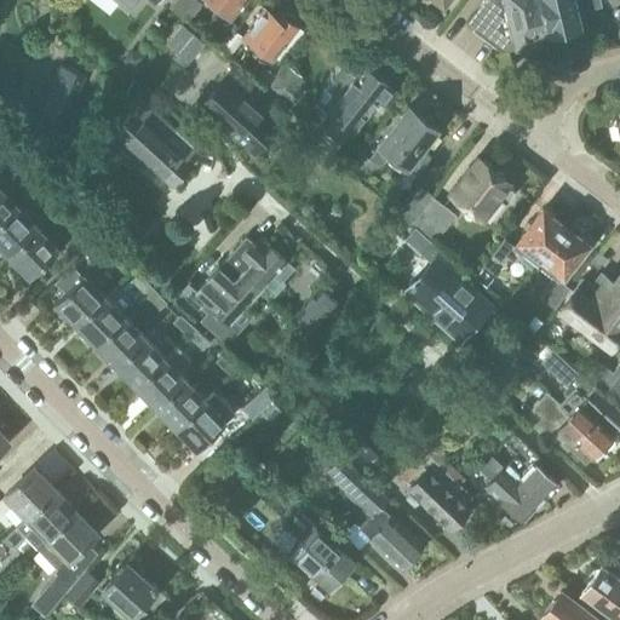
[(176,0),(171,6),(183,16),(187,18),(200,0),(211,0),(229,15),(241,0),(176,0)]
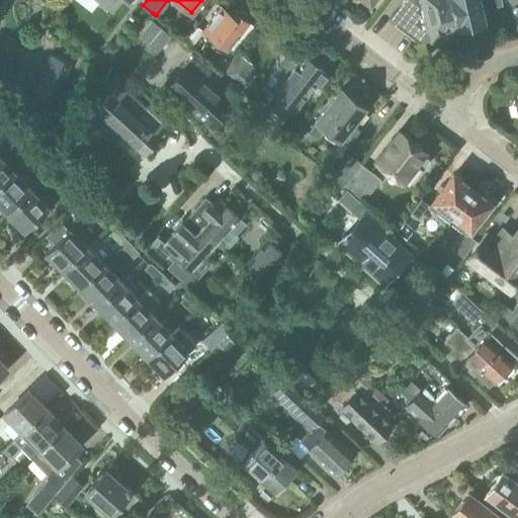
[(449,32),(448,28),(458,26),(452,0),(403,0),(391,17),(419,38),(424,37),(431,36),(449,32)]
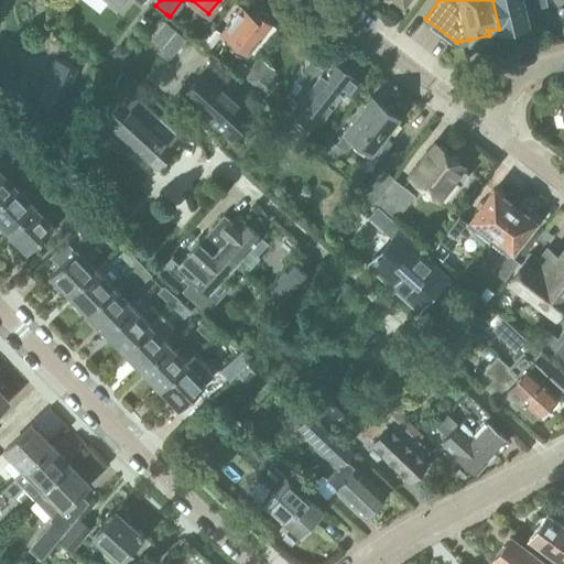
[(492,0),(499,29),(502,28),(503,30),(506,31),(511,30),(513,28),(512,25),(529,21),(525,8),(546,2),(545,0),(492,0)]
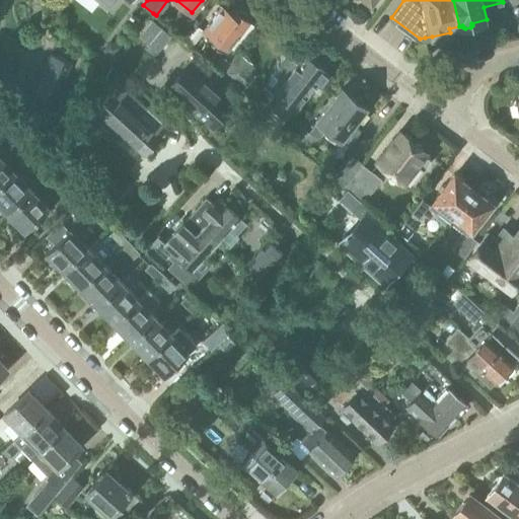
[(240,10),(236,12),(233,10),(230,14),(221,6),(204,29),(208,32),(228,48),(248,21),(245,19),(246,14),(240,10)]
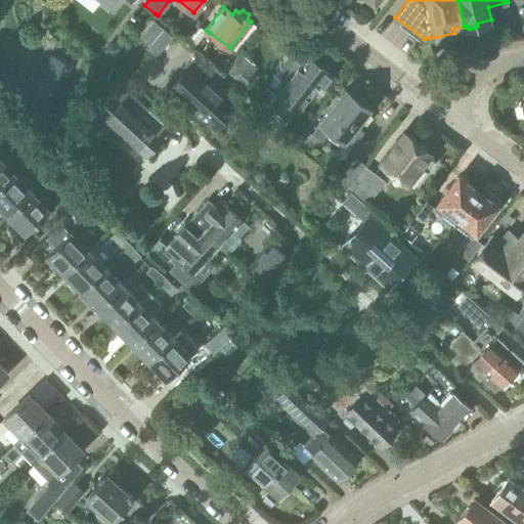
[(160,50),(172,36),(156,22),(143,36),(160,50)]
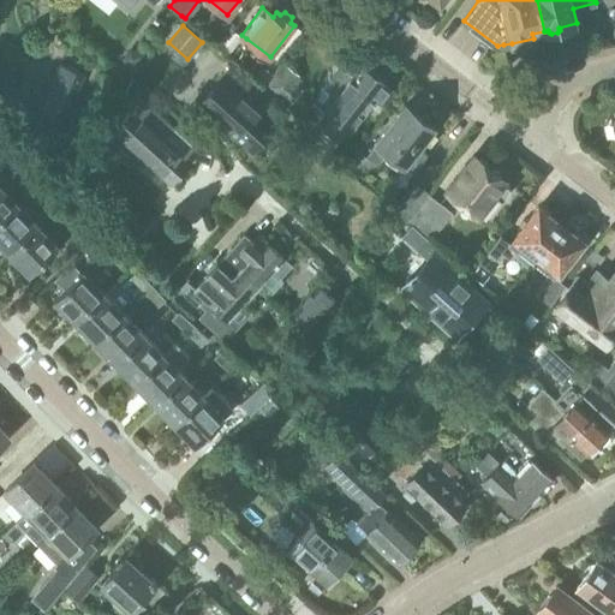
[(242,35),(232,28),(218,46),(232,57),(246,39),(242,35)]
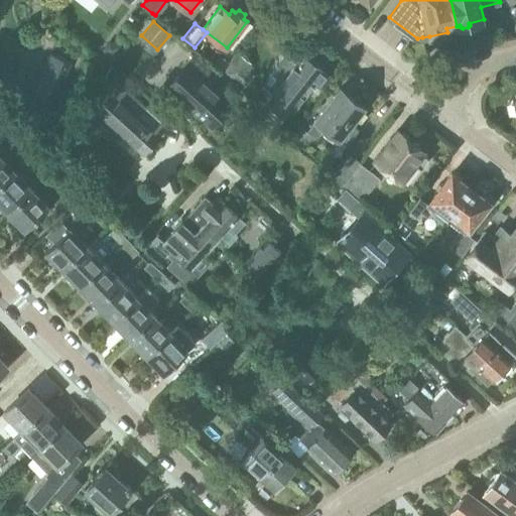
[(426,53),(422,37),(417,38),(411,40),(414,56),(426,53)]
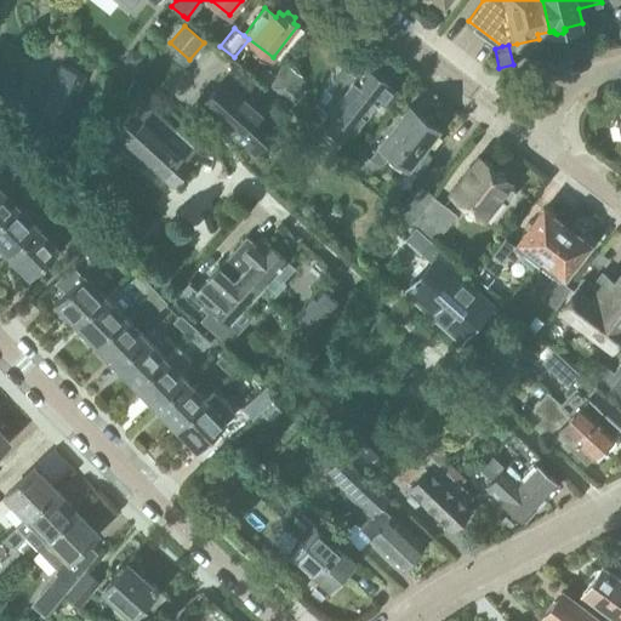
[(134,69),(142,58),(135,52),(134,52),(132,55),(130,52),(123,61),(134,69)]
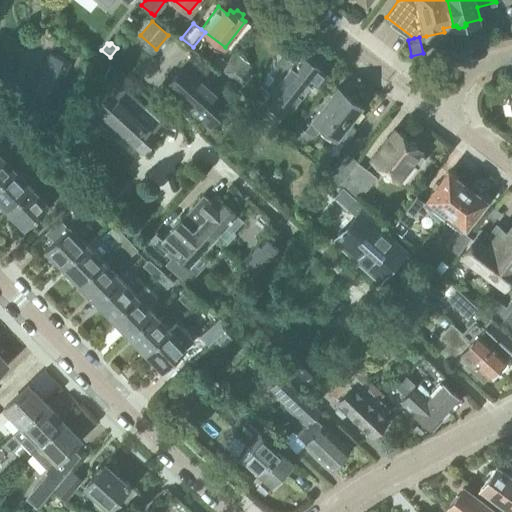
[(53,104),(71,61),(47,52),(30,95),(53,104)]
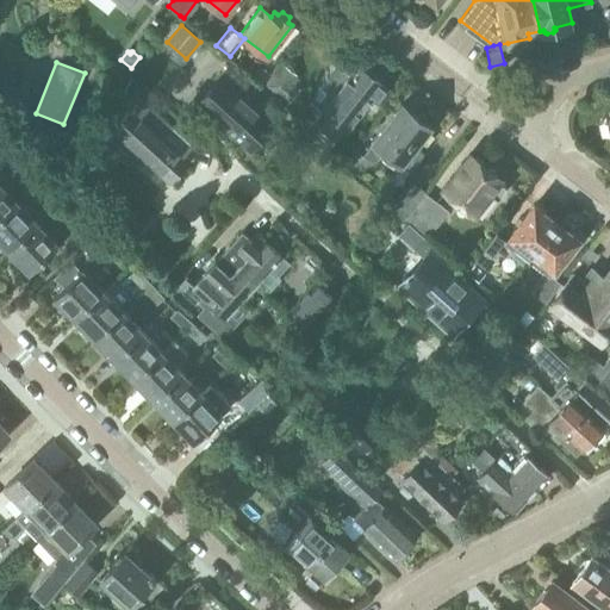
[(284,64),(267,86),(288,103),(299,87),(292,82),(298,75),(284,64)]
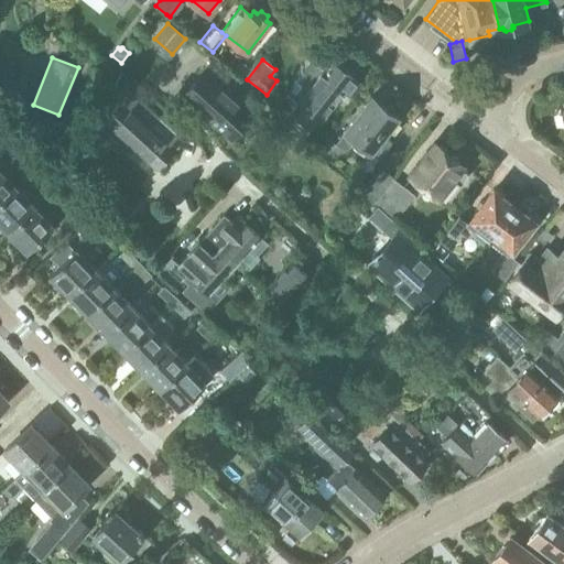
[(213,61),(204,71),(188,88),(210,108),(204,115),(231,139),(253,115),(224,88),(232,78),(213,61)]
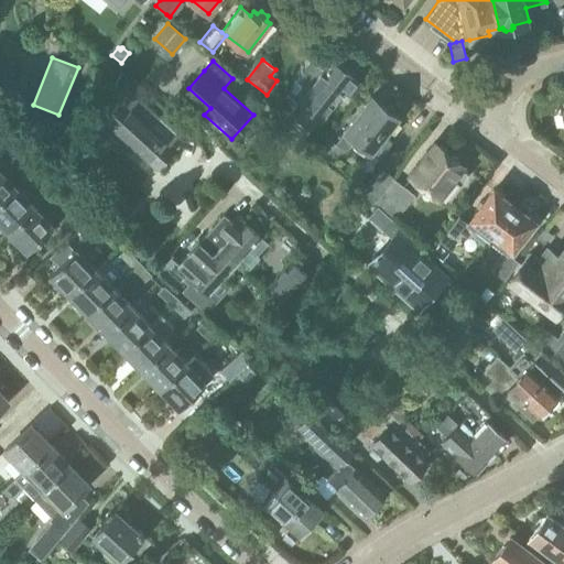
[(321,117),(344,87),(350,93),(359,82),(351,76),(353,76),(334,62),(327,71),(322,66),(310,84),(305,80),(293,96),(300,101),(297,104),(296,102),(283,118),(301,134),(315,118),(314,118),(316,114),(321,117)]
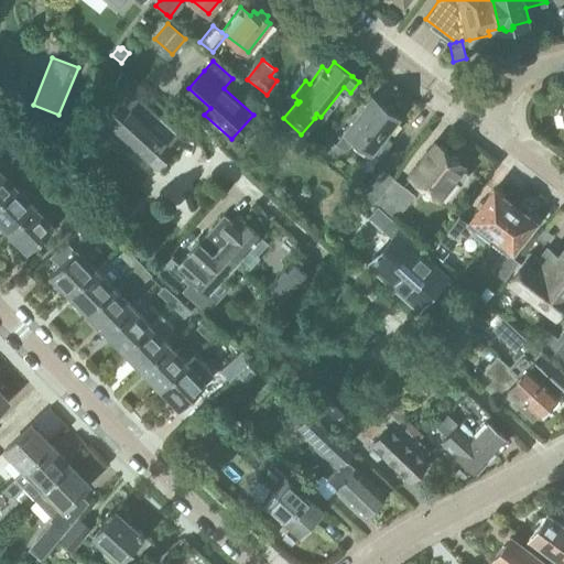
[(371,96),(335,142),(329,150),(331,150),(340,158),(355,140),(379,158),(391,141),(383,134),(398,116),(371,96)]
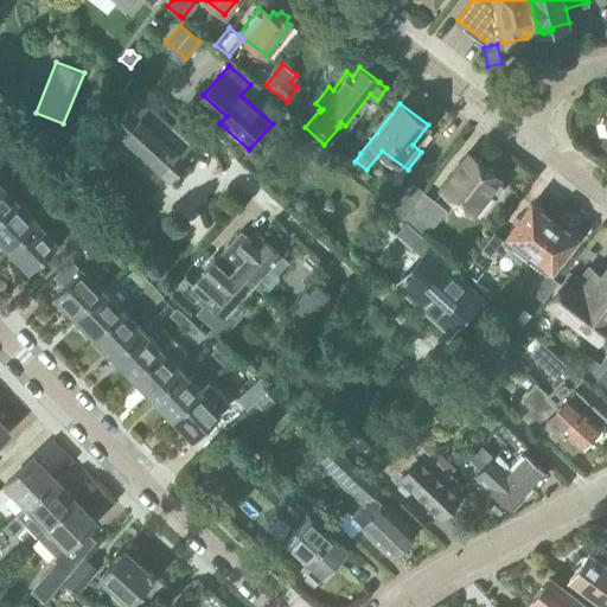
[(148,122),(136,110),(116,133),(133,148),(131,152),(140,161),(144,158),(170,181),(189,160),(184,155),(192,146),(157,113),(148,122)]
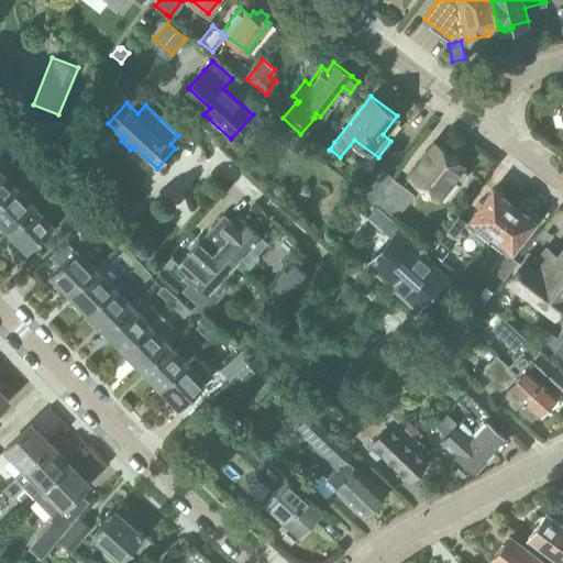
[(2,128),(13,140),(21,133),(9,121),(2,128)]
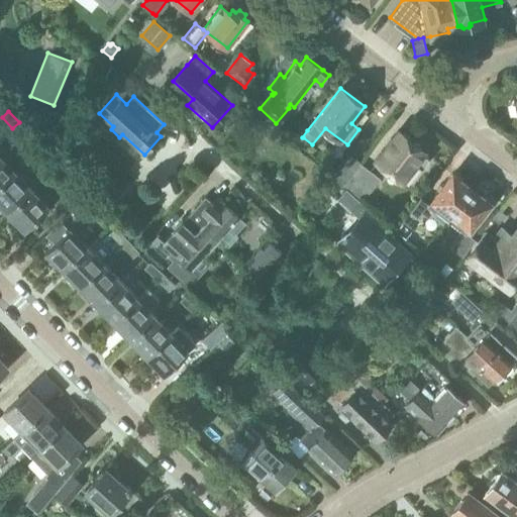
[(54,150),(67,162),(94,130),(81,119),(54,150)]
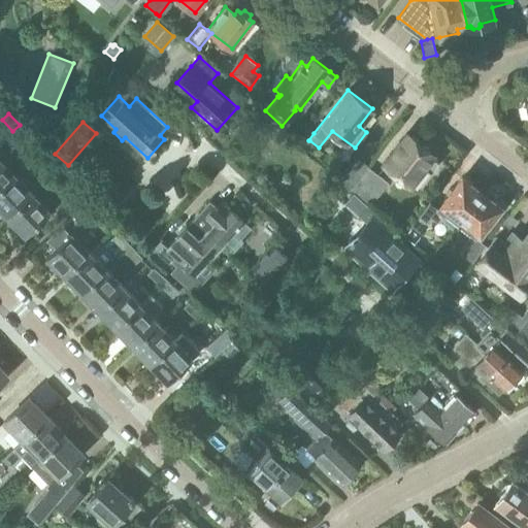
[(308,140),(314,133),(307,129),(297,141),(304,147),(309,140),(308,140)]
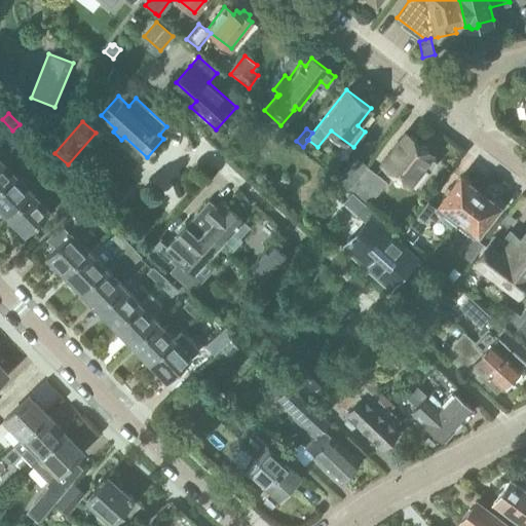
[(23,140),(34,153),(40,147),(29,134),(23,140)]
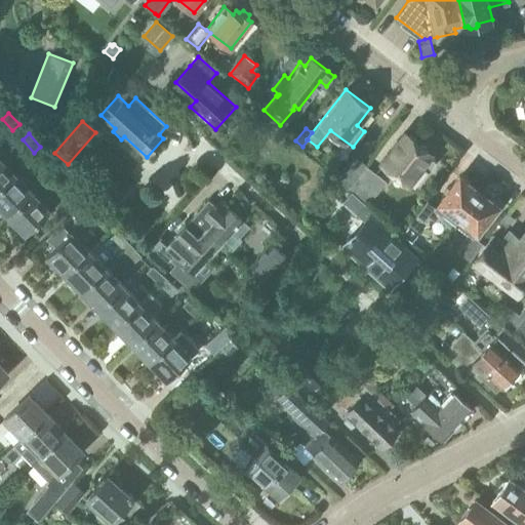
[(431,154),(405,134),(382,164),(408,184),(421,166),(428,171),(436,161),(430,156),(431,154)]
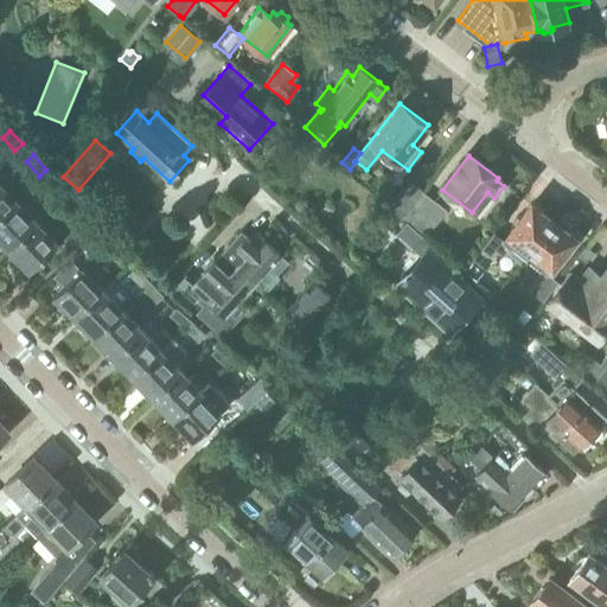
[(51,190),(59,183),(46,170),(39,177),(51,190)]
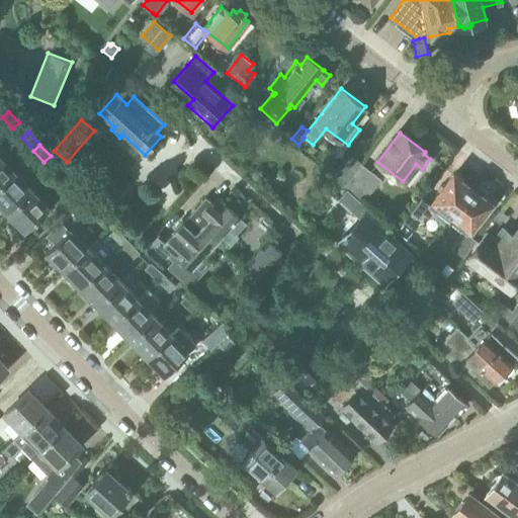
[(345,184),(361,164),(362,163),(349,153),(333,174),(345,184)]
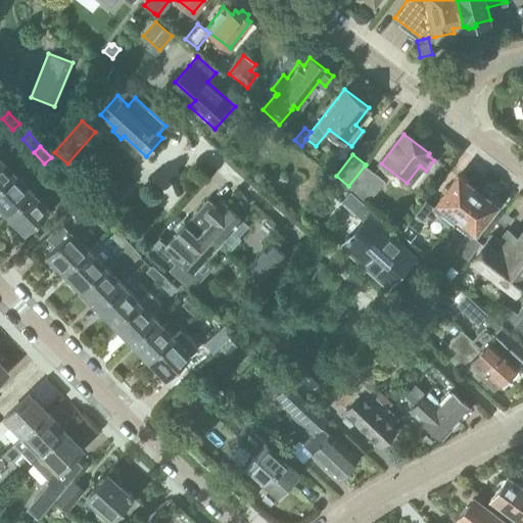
[(0,185),(15,171),(0,155),(0,185)]
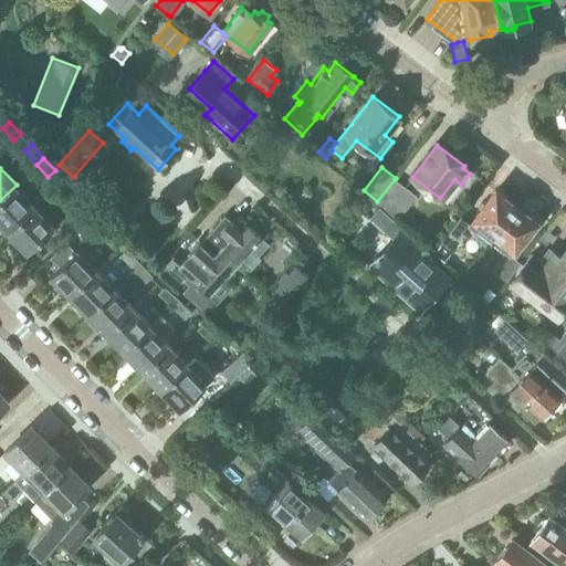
[(395,179),(377,201),(376,202),(397,220),(416,196),(395,179)]
